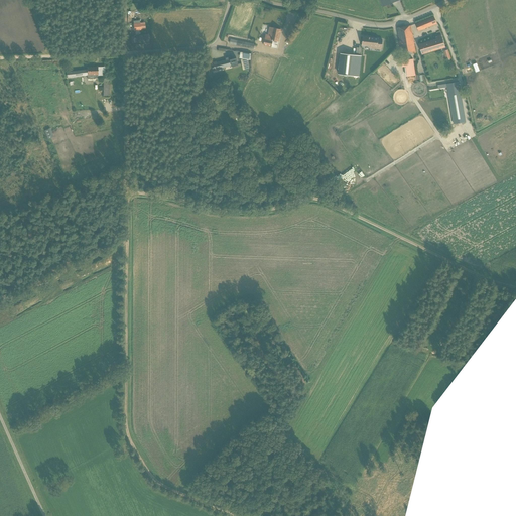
[(295,19),(301,22),(304,16),(298,13),(295,19)]
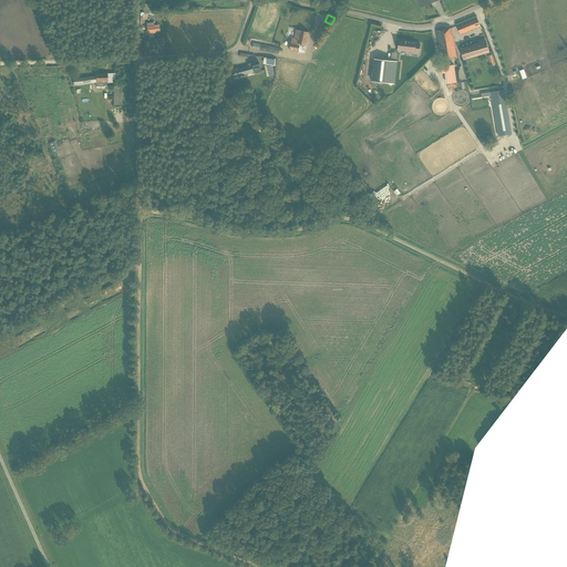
[(460,34),(481,26),(476,18),(456,27),(460,34)]
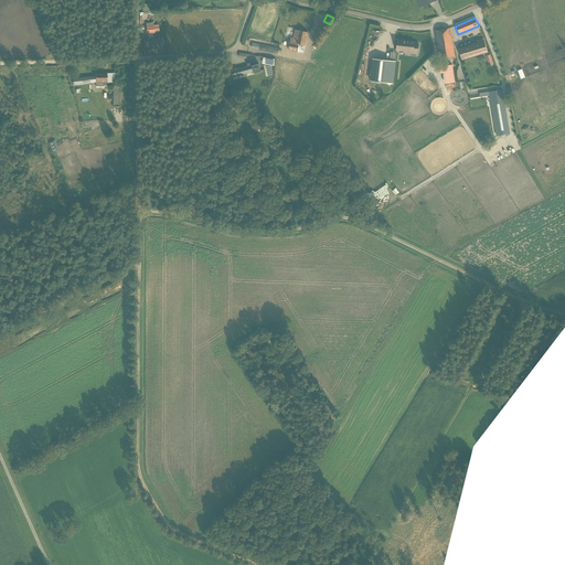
[(312,39),(318,42),(327,29),(321,25),(312,39)]
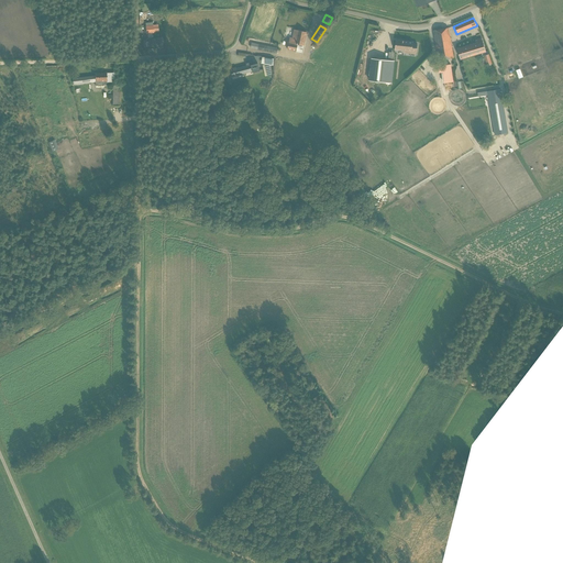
[(449,29),(433,31),(439,61),(453,58),(449,29)]
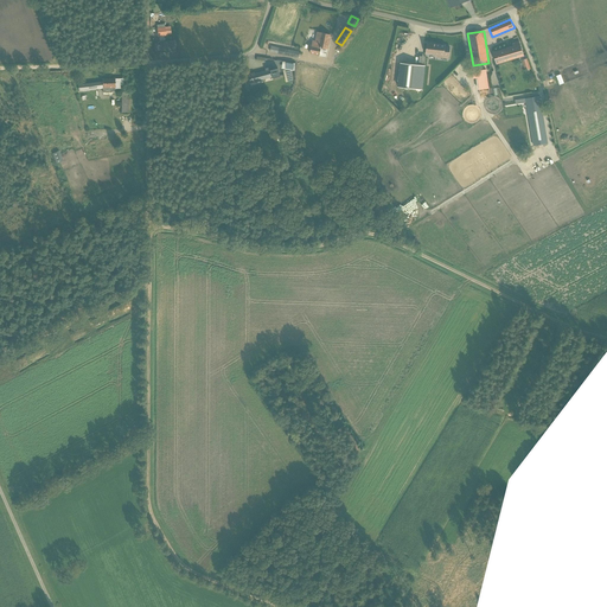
[(310,53),(326,57),(330,36),(321,33),(319,43),(315,42),(314,46),(312,45),(310,53)]
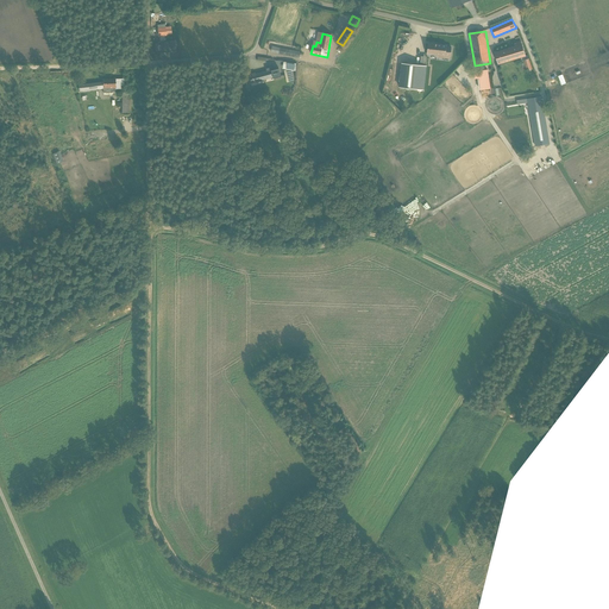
[(161,54),(175,51),(175,42),(161,43),(161,45),(157,45),(158,51),(161,50),(161,54)]
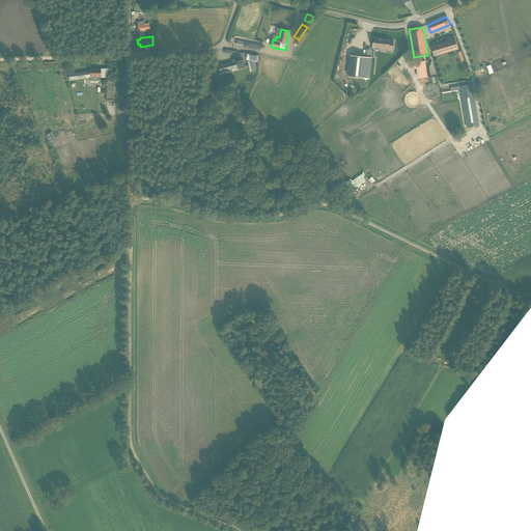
[(449,40),(430,47),(434,57),(458,49),(454,36),(448,38),(449,40)]
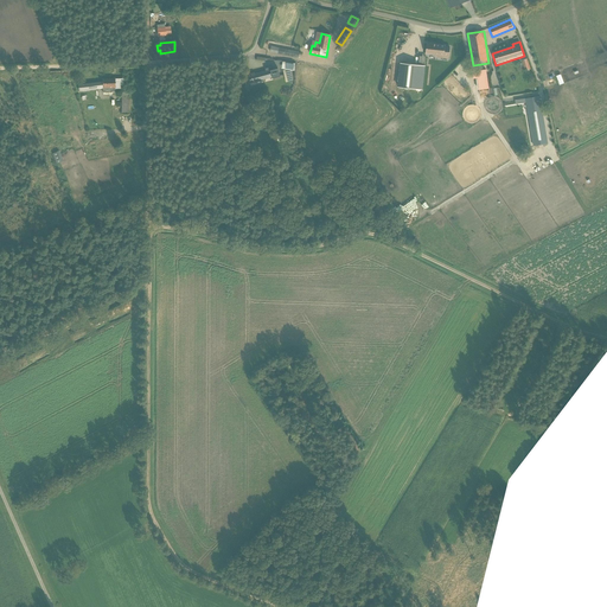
[(435,58),(448,59),(449,48),(445,48),(445,45),(427,44),(426,55),(435,56),(435,58)]
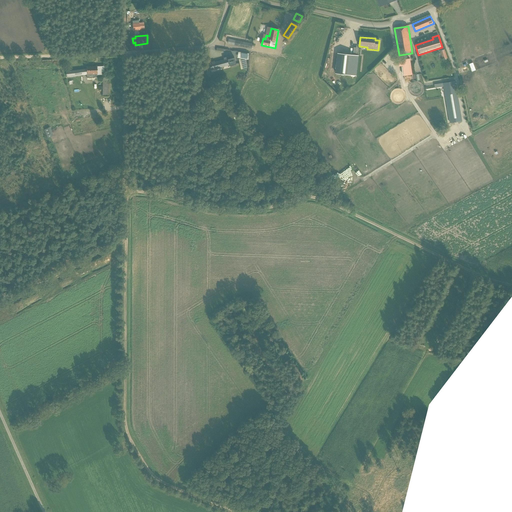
[(229,39),(227,44),(252,49),(253,44),(229,39)]
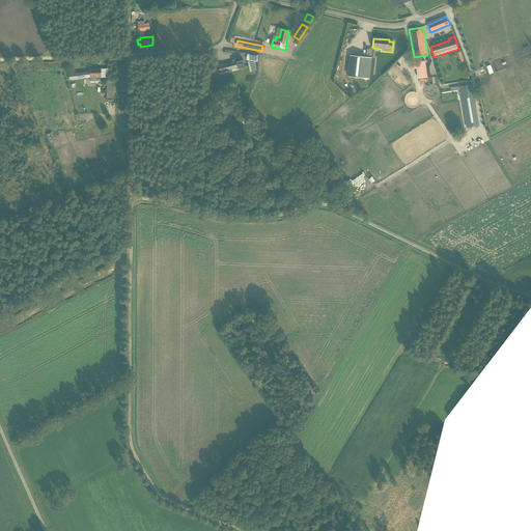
[(250,72),(256,71),(253,60),(253,55),(244,54),(244,59),(252,60),(248,61),(250,72)]
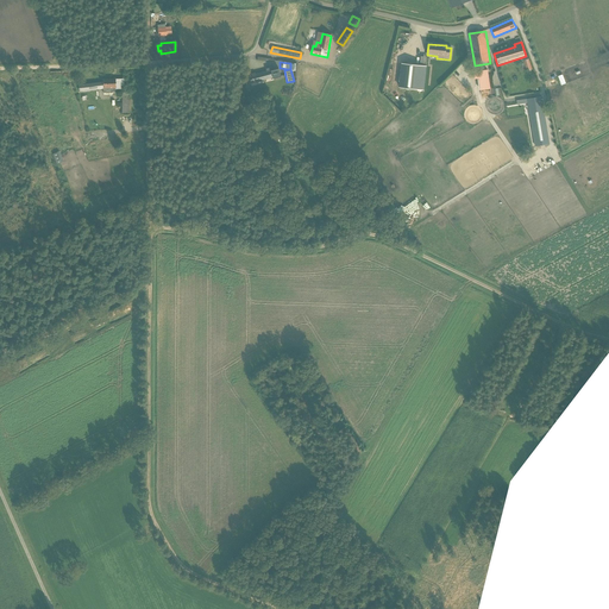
[(401,63),(399,88),(424,90),(426,66),(401,63)]
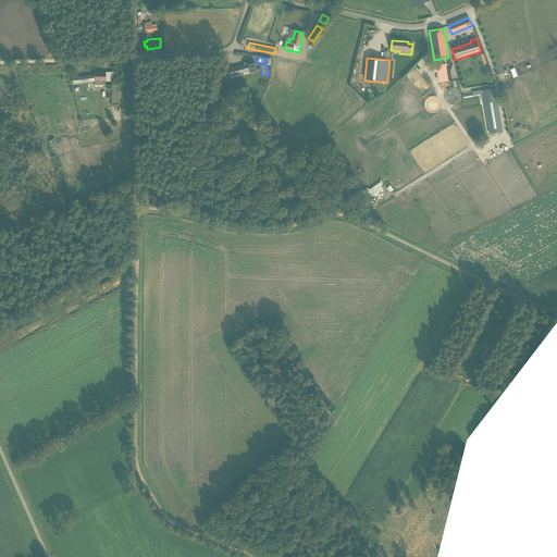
[(230,77),(257,70),(255,64),(249,66),(248,61),(227,66),(230,77)]
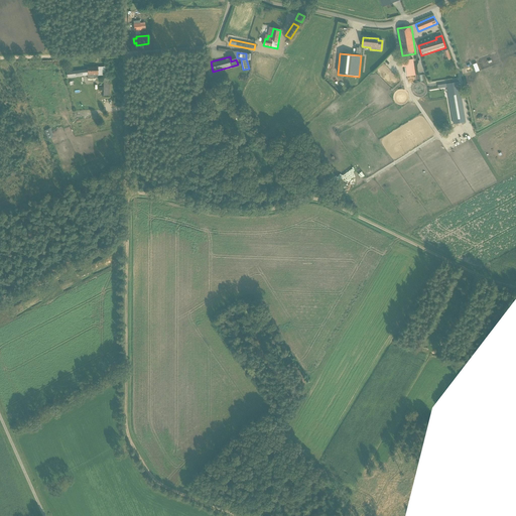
[(407,77),(415,76),(413,59),(401,60),(402,67),(405,67),(407,77)]
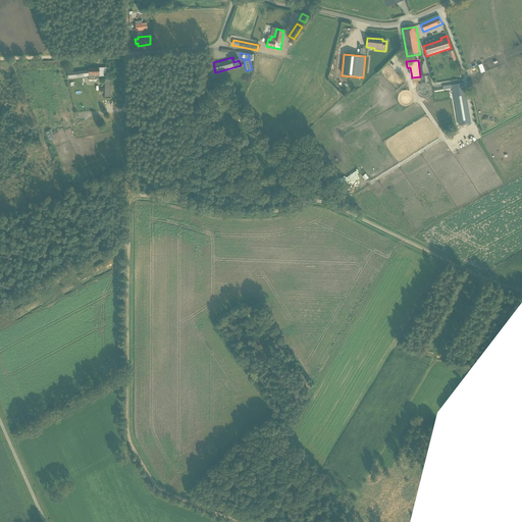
[(110,99),(110,80),(106,80),(106,67),(99,68),(99,67),(88,68),(88,71),(83,71),(67,71),(67,77),(88,76),(88,83),(98,83),(98,76),(99,76),(105,76),(105,80),(103,80),(103,84),(104,84),(104,99),(110,99)]
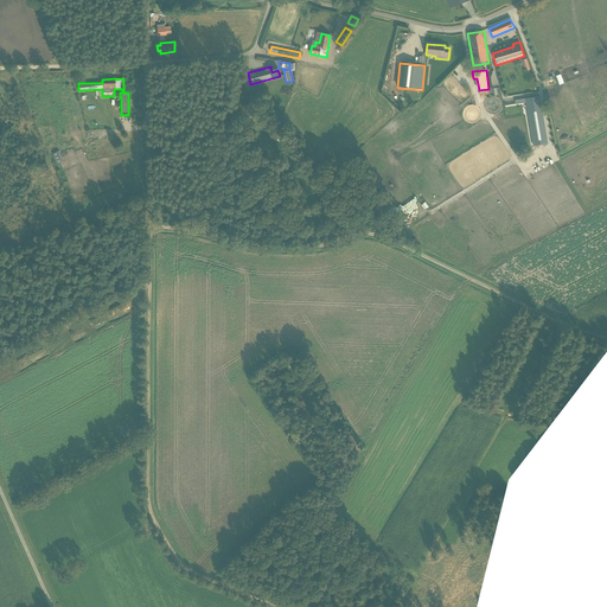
[(540,96),(526,98),(535,145),(547,142),(540,96)]
